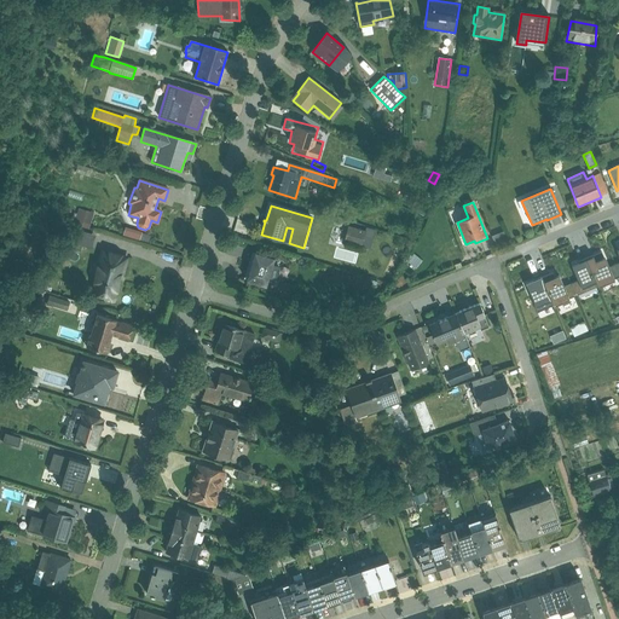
[(93,214),(80,209),(77,215),(74,214),(71,219),(75,221),(74,225),(88,230),(93,214)]
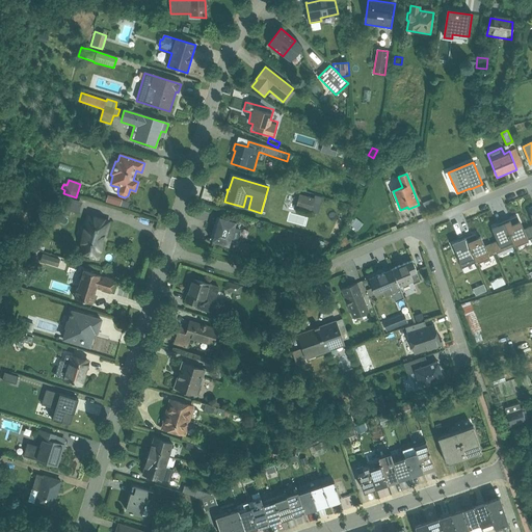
[(107,194),(104,202),(127,209),(129,202),(107,194)]
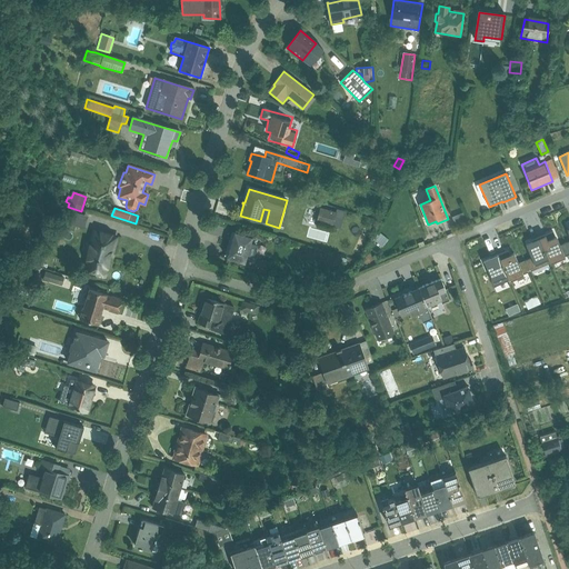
[(317,223),(333,228),(337,213),(320,209),(317,223)]
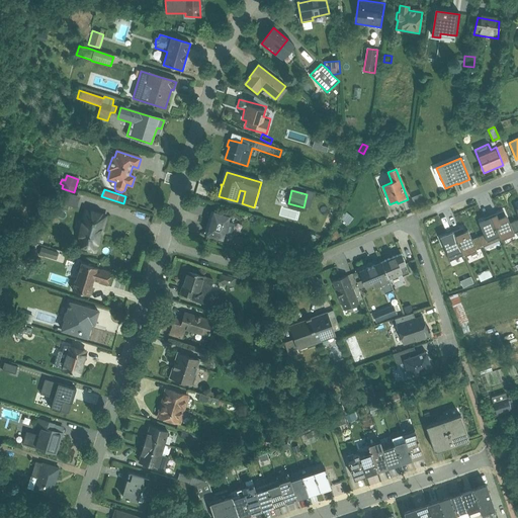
[(80,197),(64,192),(60,208),(68,210),(69,206),(77,208),(80,197)]
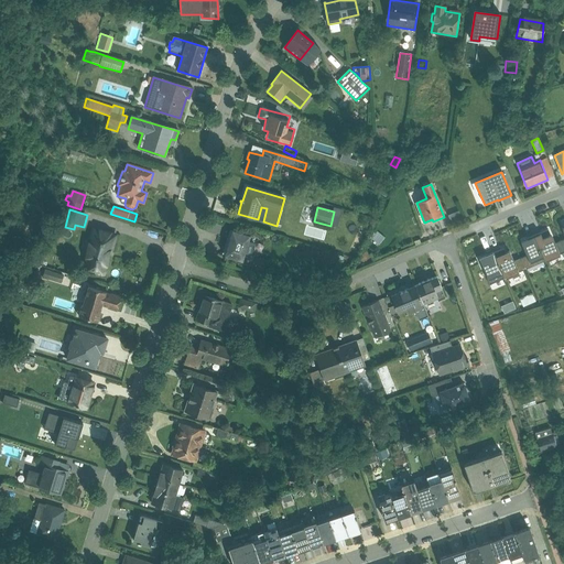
[(540,231),(520,239),(529,264),(563,251),(563,224),(560,226),(563,236),(563,238),(554,241),(551,232),(541,236),(540,231)]
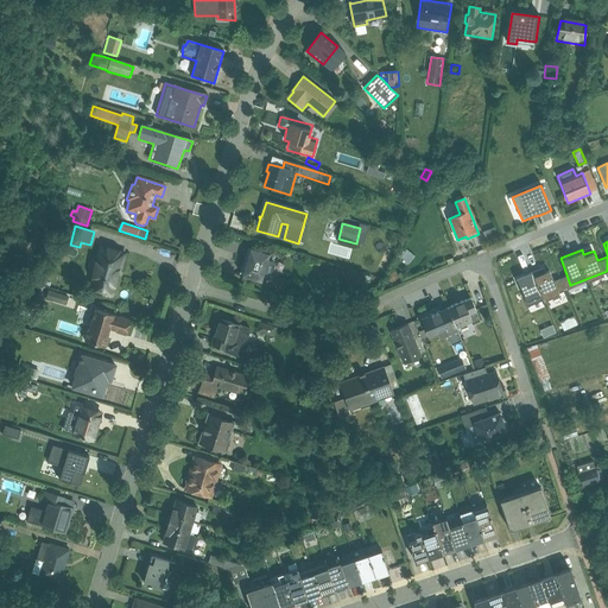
[(90,287),(113,292),(124,254),(100,248),(90,287)]
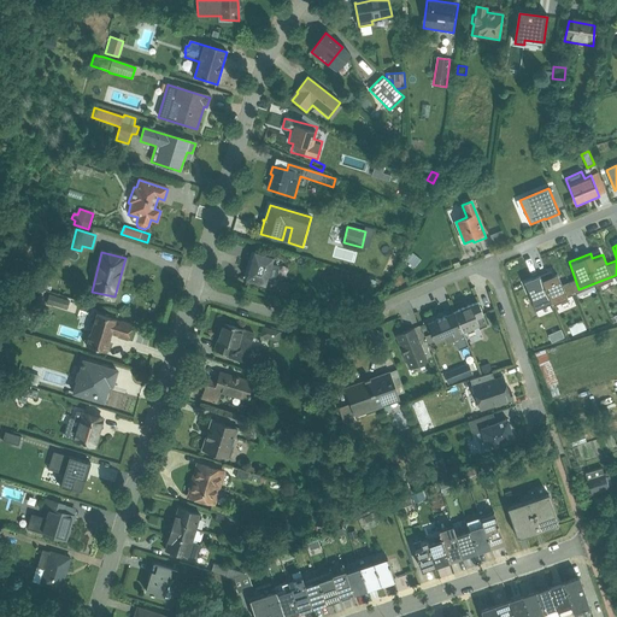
[(246,281),(265,287),(268,280),(270,280),(274,277),(275,276),(276,274),(276,270),(275,268),(272,266),(275,258),(254,253),(246,281)]
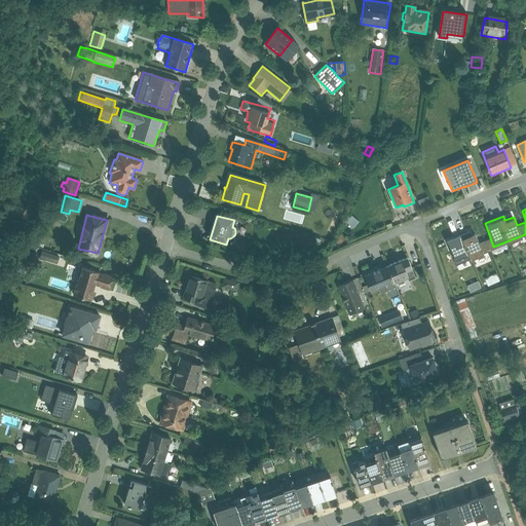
[(346,222),(351,227),(358,221),(351,216),(346,222)]
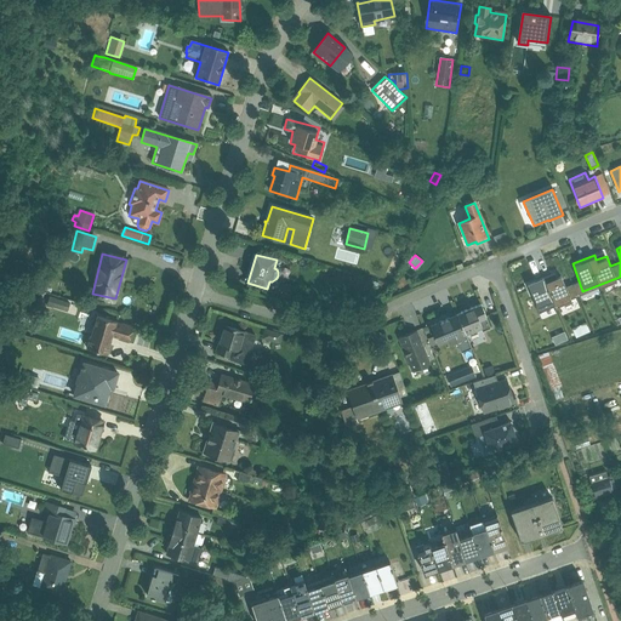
[(375,278),(377,269),(336,257),(332,267),(352,273),(352,272),(375,278)]
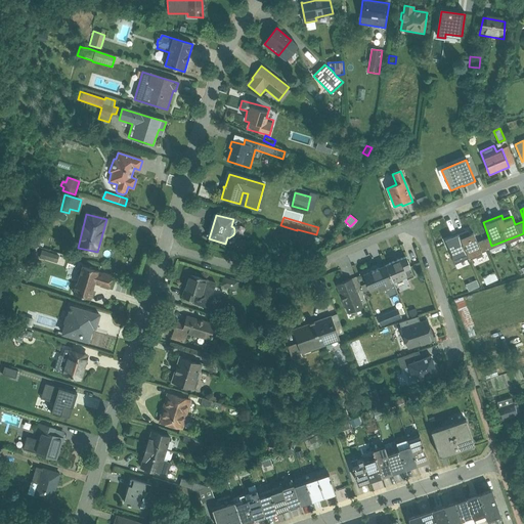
[(472,231),(459,236),(457,232),(442,238),(453,264),(486,251),(481,239),(476,242),(472,231)]
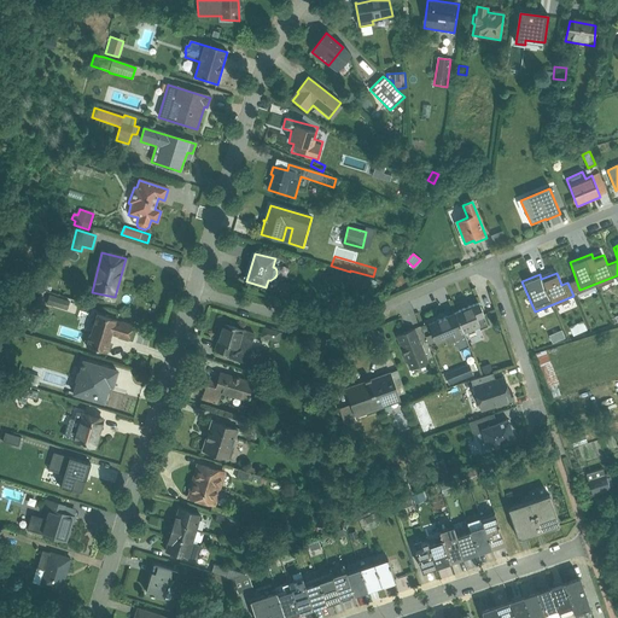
[(373,280),(366,278),(363,286),(369,289),(373,280)]
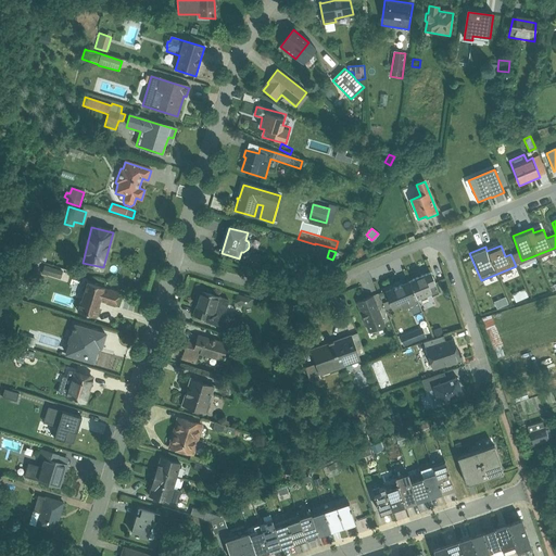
[(515,262),(521,260),(518,252),(513,253),(515,262)]
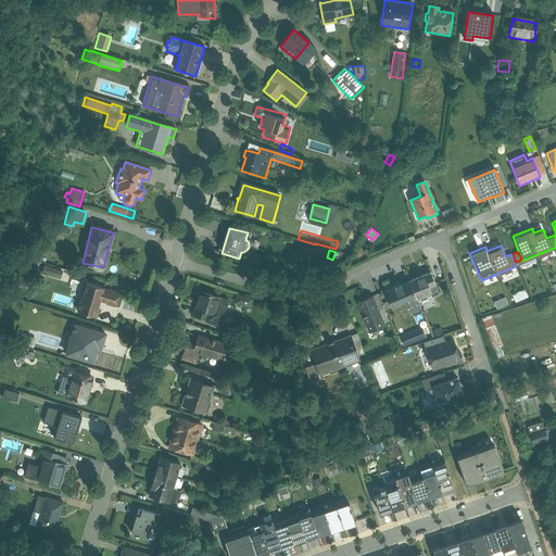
[(533,258),(519,263),(520,269),(535,265),(533,258)]
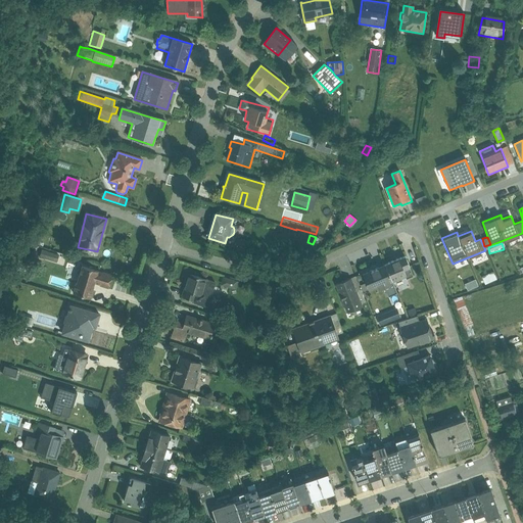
[(55,265),(58,254),(41,249),(38,259),(55,265)]
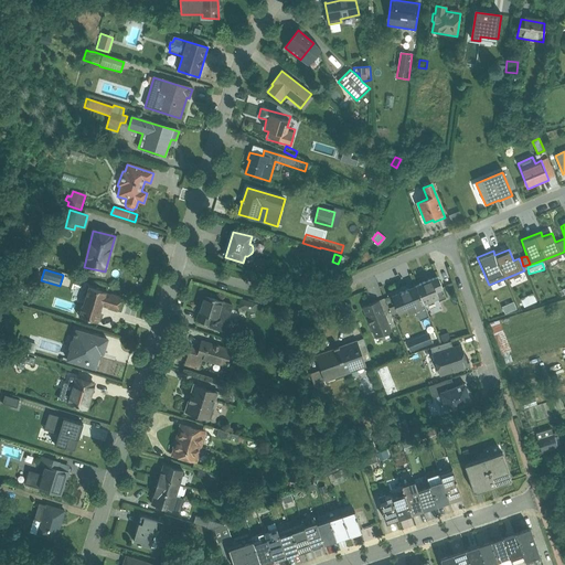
[(438,302),(446,299),(443,290),(438,277),(416,287),(425,306),(437,300),(438,302)]
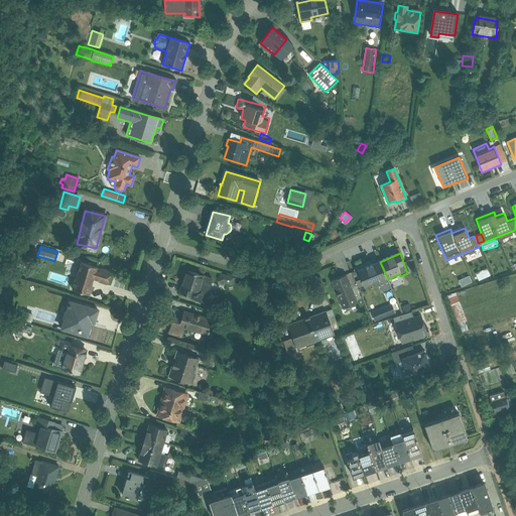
[(388,279),(380,262),(372,265),(372,266),(366,268),(366,267),(358,271),(365,287),(372,284),(374,287),(380,284),(383,293),(392,290),(388,279)]
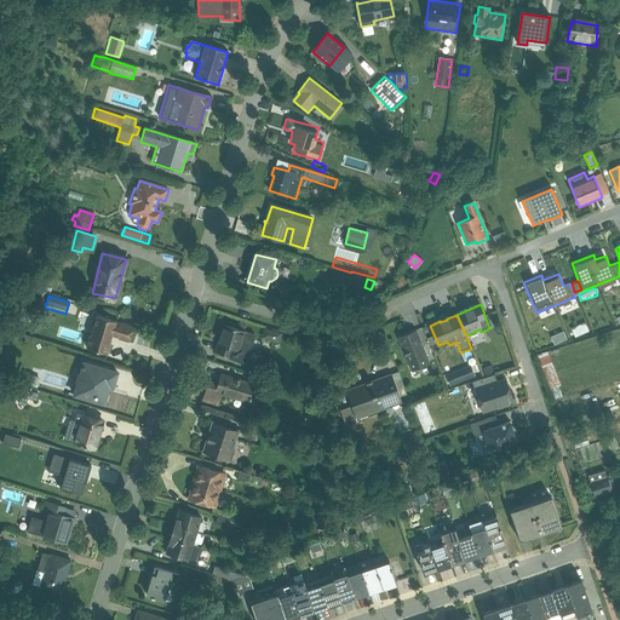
[(128,343),(133,327),(97,316),(96,319),(93,317),(91,326),(93,327),(91,336),(90,336),(85,348),(108,355),(110,345),(109,344),(112,337),(119,339),(128,343)]
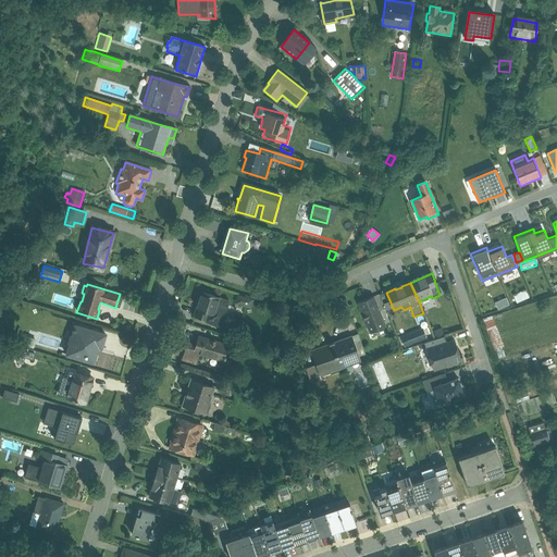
[(512,295),(516,304),(529,298),(524,289),(512,295)]
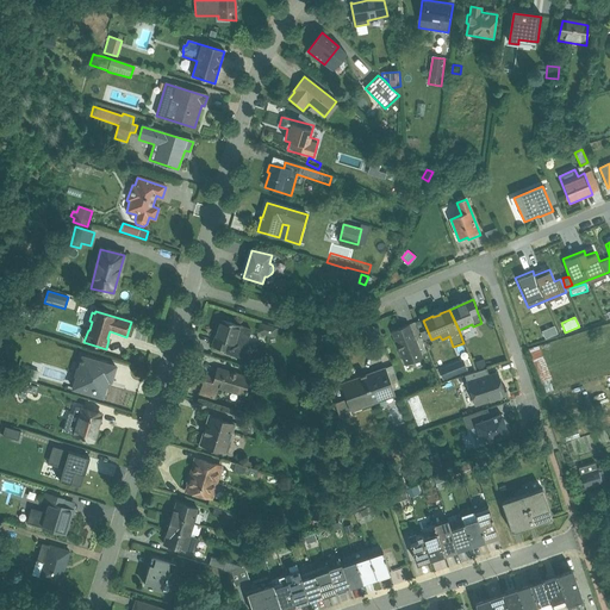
[(225,355),(242,360),(251,330),(221,322),(213,347),(226,352),(225,355)]
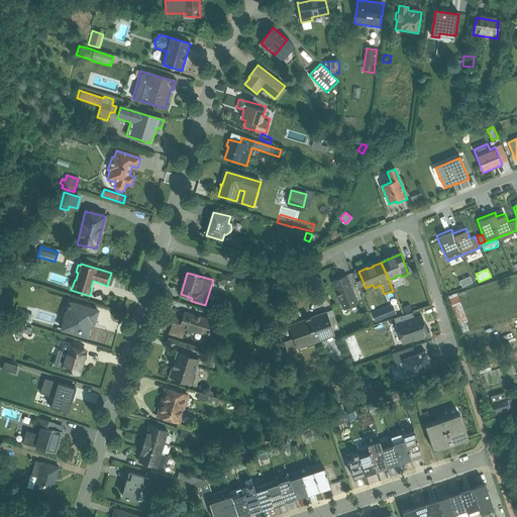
[(235,280),(221,275),(218,283),(233,288),(235,280)]
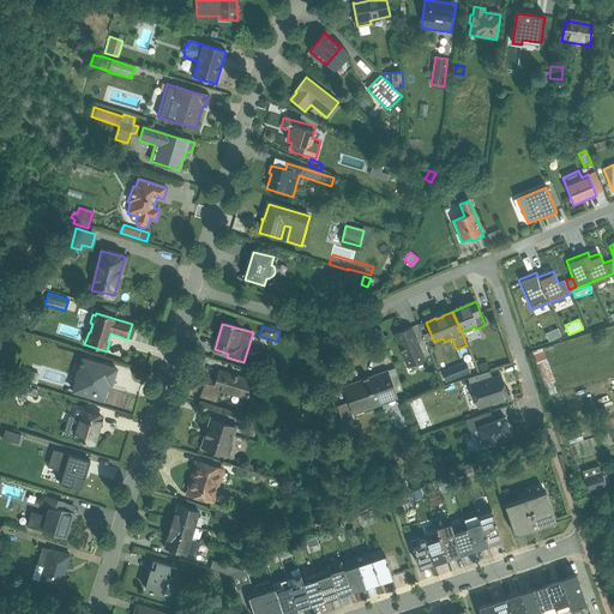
[(408,368),(426,361),(411,327),(395,335),(408,368)]
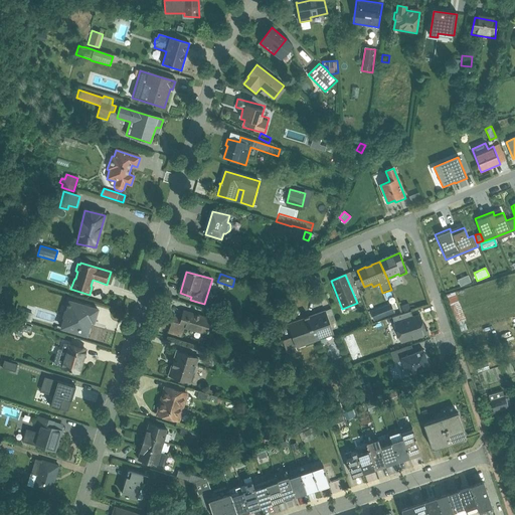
[(460,286),(470,282),(467,275),(457,280),(460,286)]
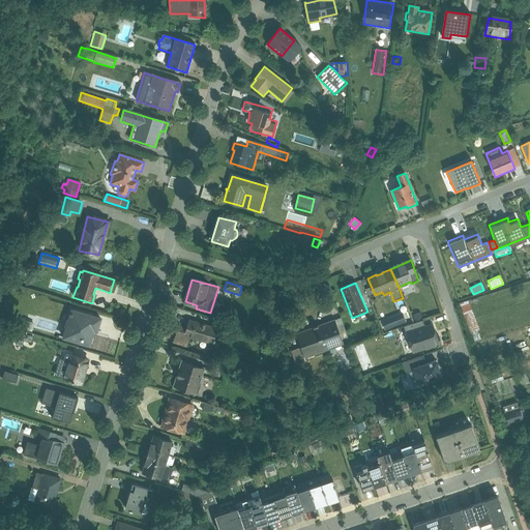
[(469,305),(468,301),(460,304),(473,343),(481,340),(478,331),(479,330),(473,312),(472,312),(470,305),(469,305)]
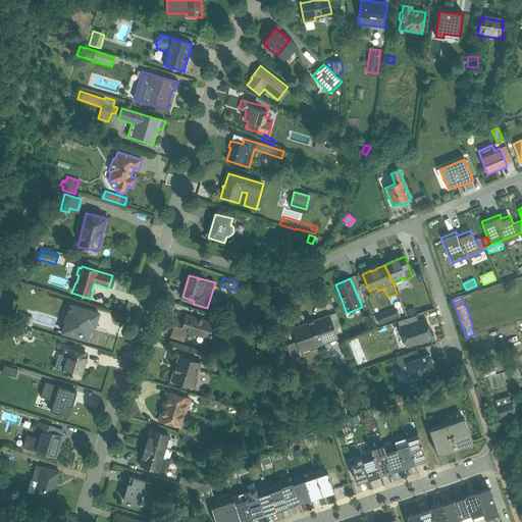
[(95,326),(99,314),(67,305),(62,322),(64,323),(61,332),(88,341),(89,340),(90,338),(91,334),(90,333),(92,325),(95,326)]
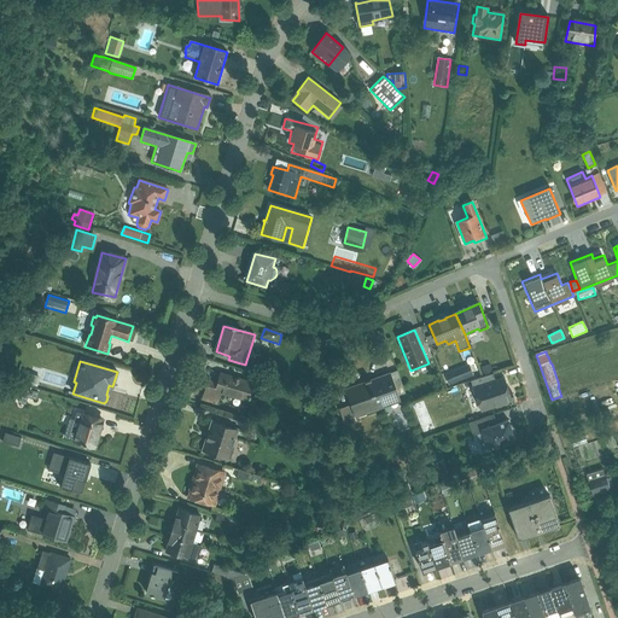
[(447,384),(472,377),(468,365),(443,372),(447,384)]
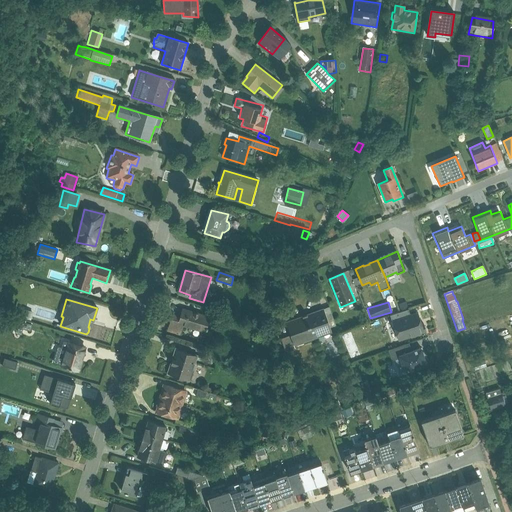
[(406,302),(398,305),(400,311),(408,308),(406,302)]
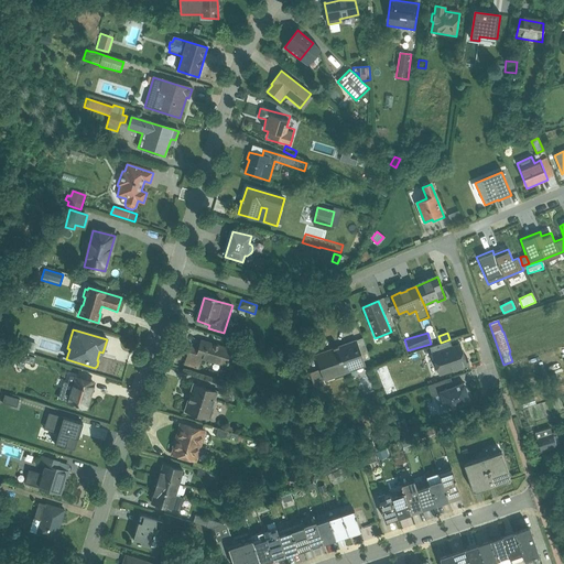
[(36,345),(24,340),(22,349),(34,353),(36,345)]
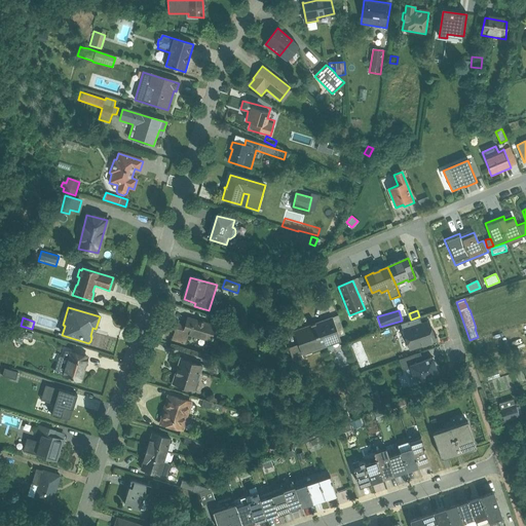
[(211,342),(216,326),(187,318),(185,327),(177,325),(172,342),(185,346),(188,336),(211,342)]
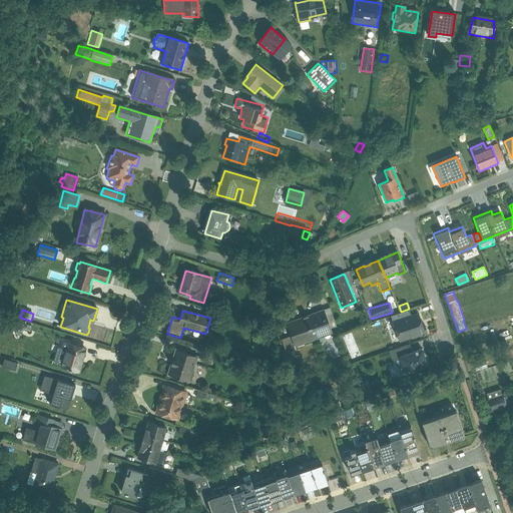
[(314,340),(333,334),(325,311),(308,317),(308,316),(305,317),(314,340)]
